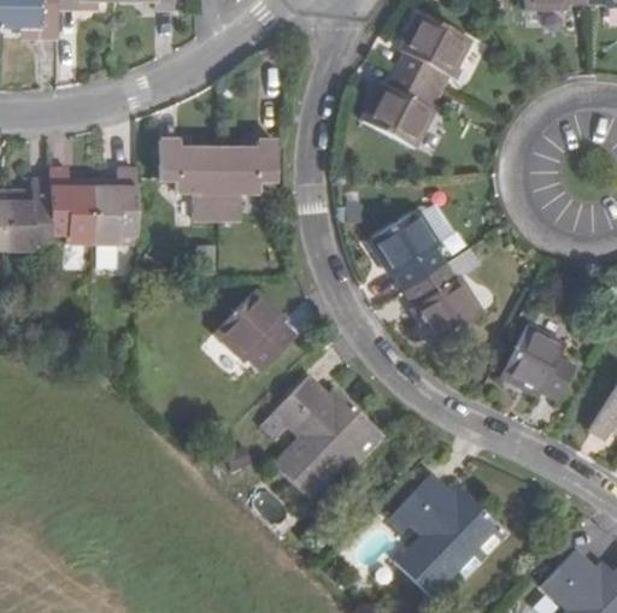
[(0,0),(0,28),(37,29),(37,39),(57,39),(57,9),(57,0),(0,0)]
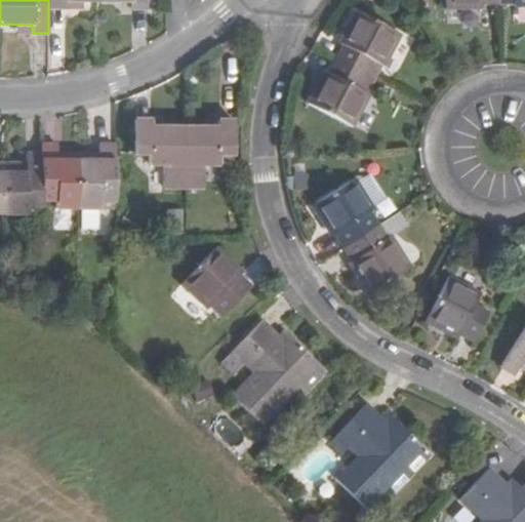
[(132,0),(133,8),(147,8),(147,0),(132,0)]
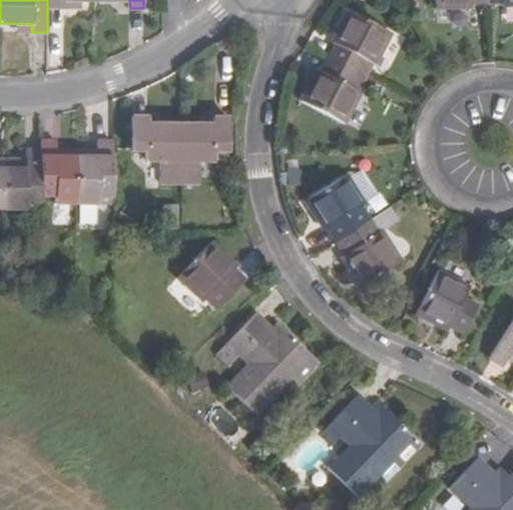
[(338,29),(341,31),(327,56),(364,74),(371,61),(373,62),(390,30),(349,9),(338,29)]
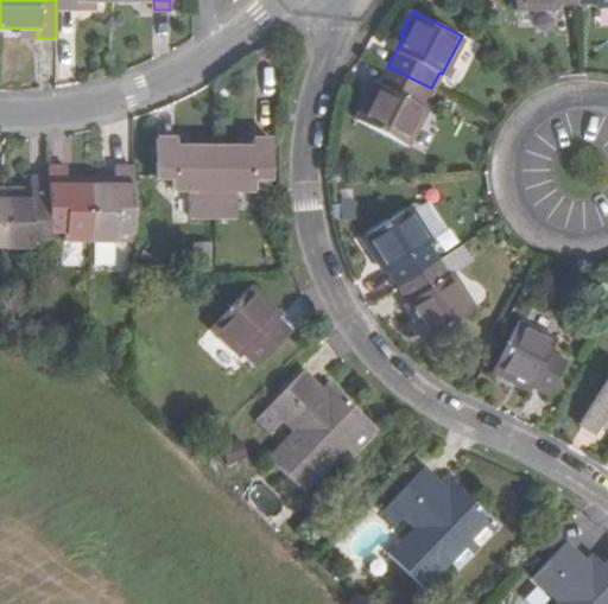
[(426,106),(423,105),(431,88),(387,67),(372,99),(367,96),(355,118),(407,142),(426,106)]
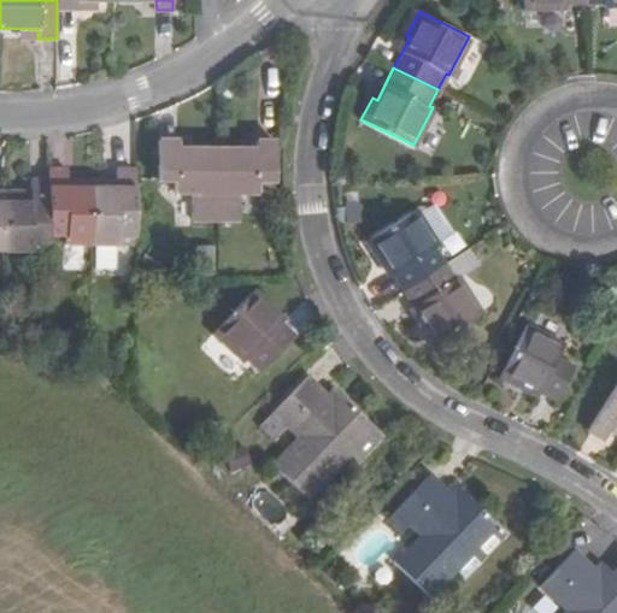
[(180,149),(180,140),(159,140),(158,180),(175,180),(175,192),(193,192),(193,218),(218,218),(218,149),(180,149)]
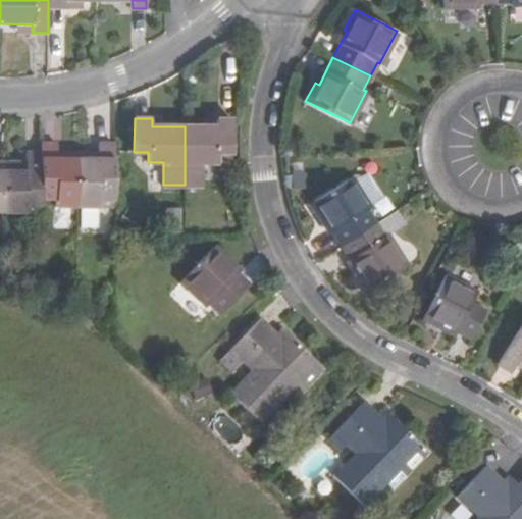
[(215,119),(215,127),(185,126),(185,185),(202,185),(203,162),(218,162),(218,153),(232,153),(233,119),(215,119)]
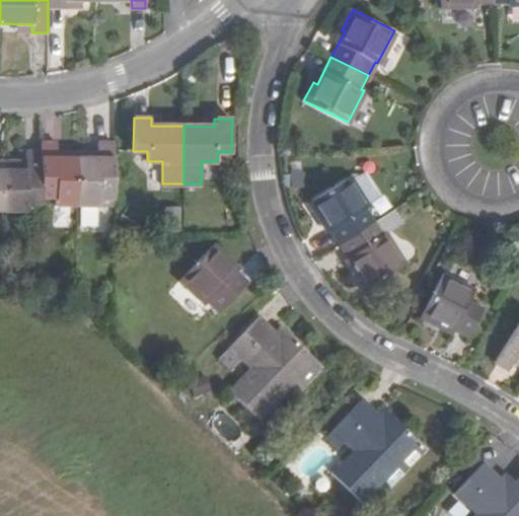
[(55,205),(76,205),(76,150),(57,150),(57,141),(41,141),(40,149),(41,199),(55,199),(55,205)]
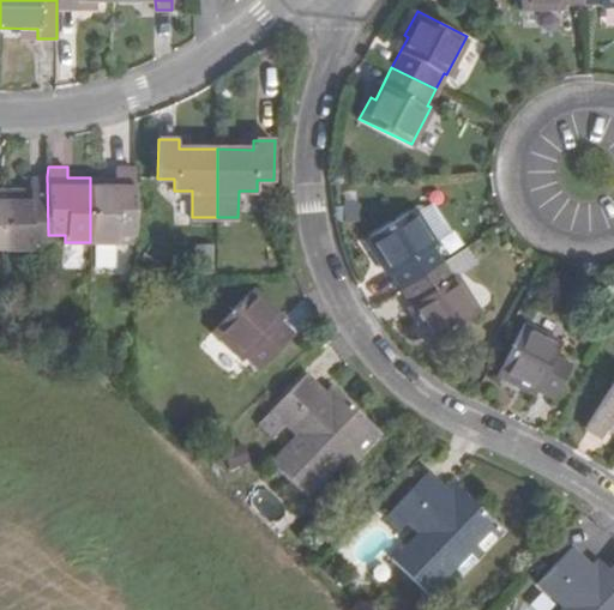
[(116,167),(115,179),(90,177),(90,242),(116,242),(116,234),(134,234),(136,167),(116,167)]
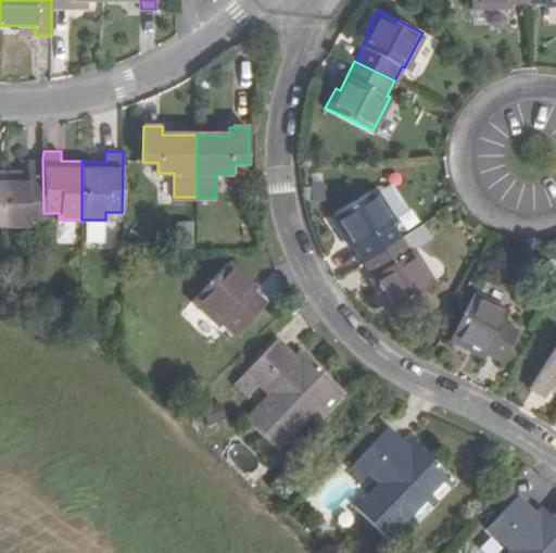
[(43,220),(43,213),(42,160),(27,160),(27,171),(5,170),(4,226),(28,226),(28,218),(43,220)]
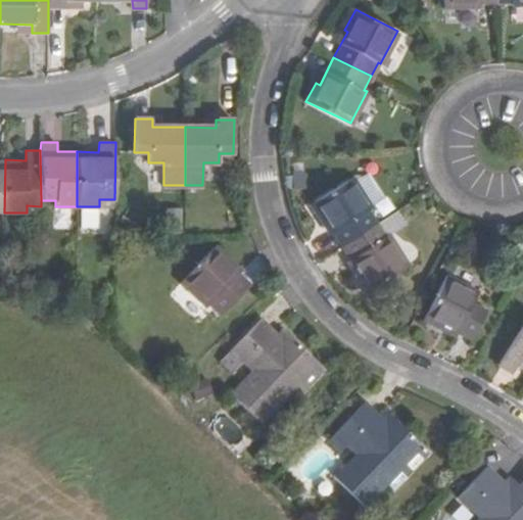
[(322,221),(325,219),(341,245),(377,223),(369,209),(372,207),(350,177),(311,203),(322,221)]
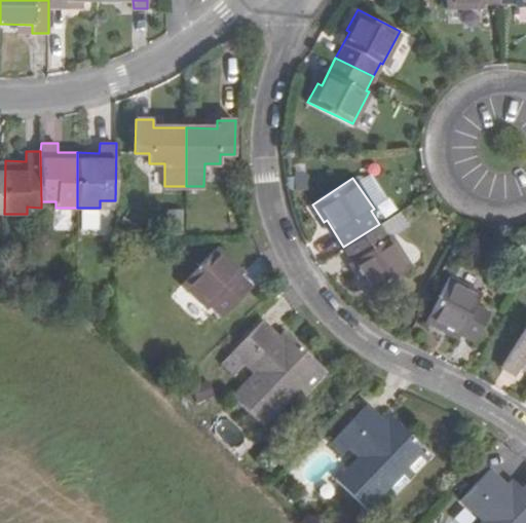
[(170,230),(182,230),(183,208),(171,207),(170,230)]
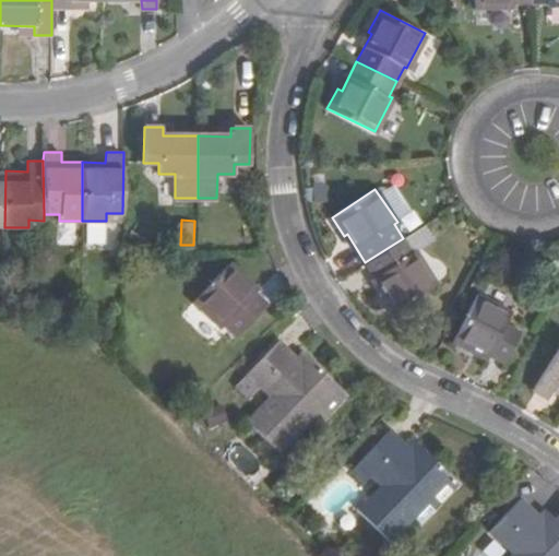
[(107,245),(108,223),(87,222),(86,245),(107,245)]
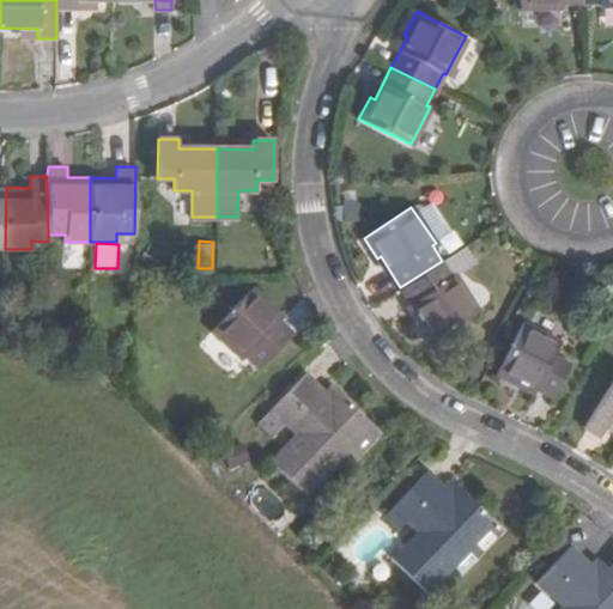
[(453,270),(474,263),(469,247),(448,254),(453,270)]
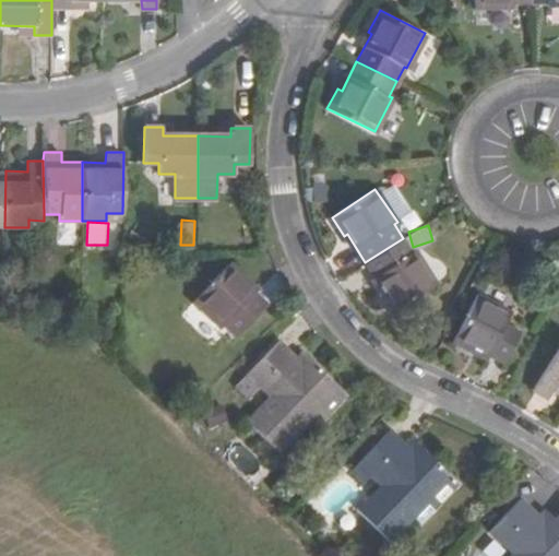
[(403,238),(365,262),(382,291),(379,292),(391,311),(435,284),(415,251),(413,252),(403,238)]
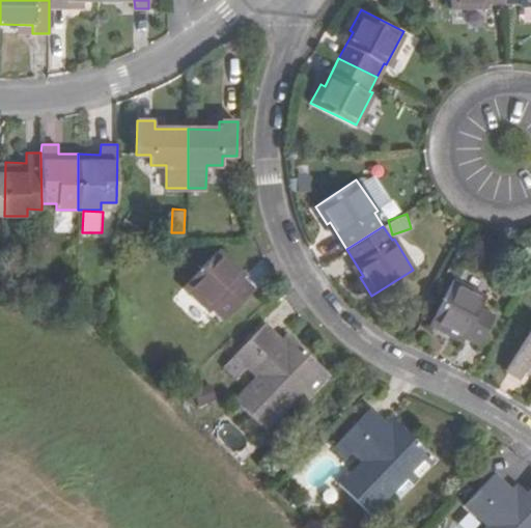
[(235,264),(220,249),(184,285),(211,310),(214,307),(225,318),(254,288),(232,268),(235,264)]
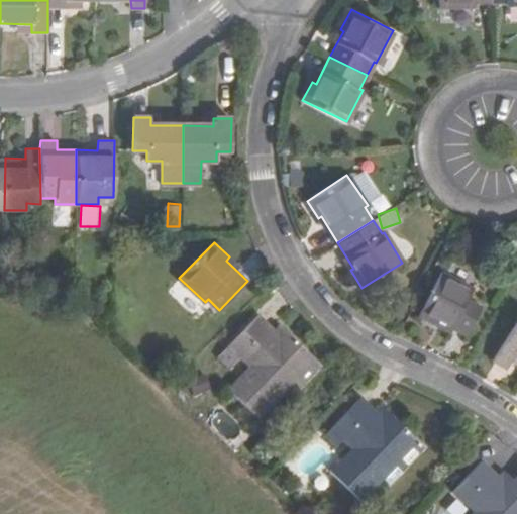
[(473,288),(441,271),(418,315),(436,325),(439,320),(467,335),(482,306),(467,298),(473,288)]
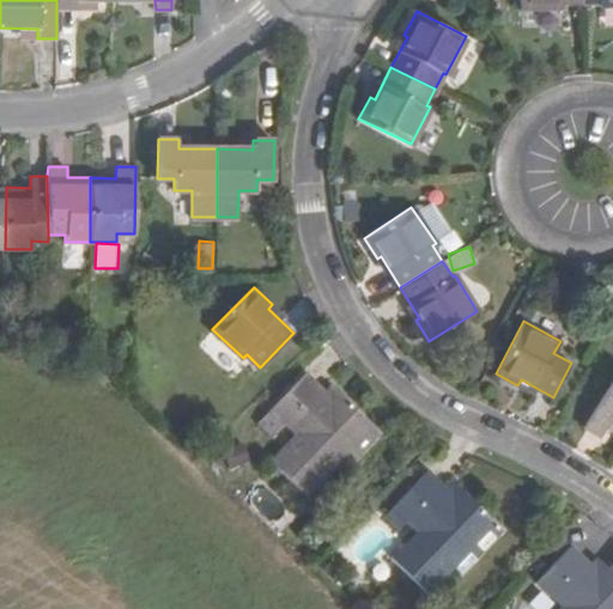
[(347,410),(308,372),(271,410),(293,433),(272,457),(310,494),(346,455),(352,460),(380,430),(352,406),(347,410)]
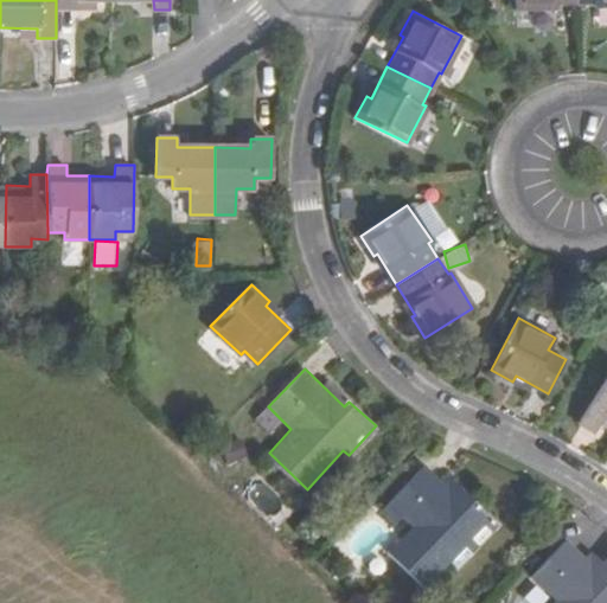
[(606,376),(579,422),(594,432),(601,422),(606,425),(606,376)]
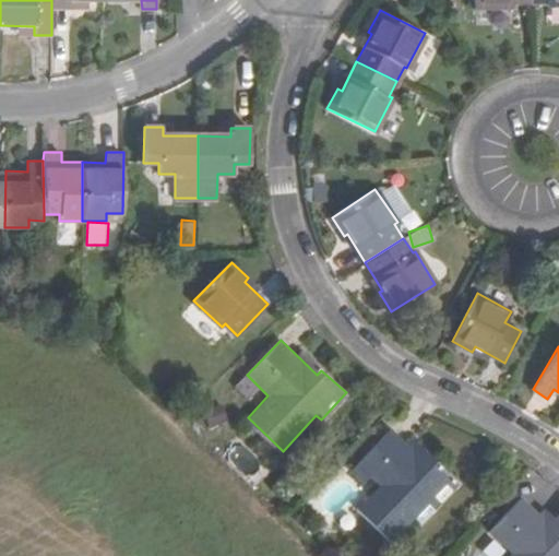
[(222,404),(204,411),(211,428),(228,421),(222,404)]
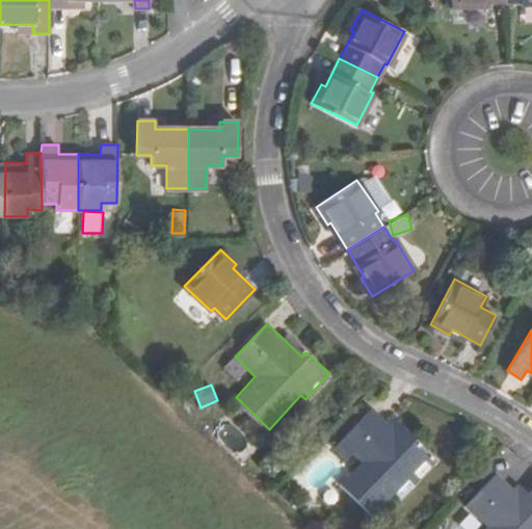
[(406,442),(374,408),(342,441),(363,460),(342,482),(374,513),(409,479),(414,483),(436,460),(411,437),(406,442)]
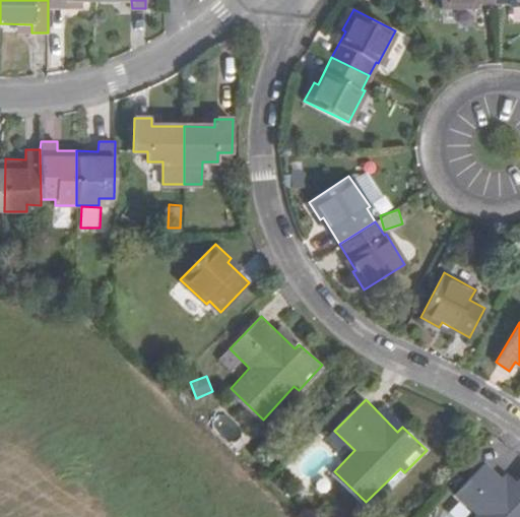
[(519,516),(519,494),(485,463),(456,494),(477,513),(473,516),(519,516)]
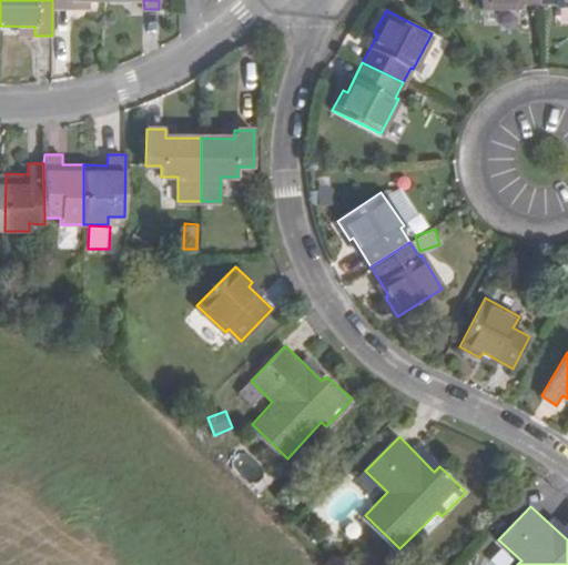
All buildings are outlined.
